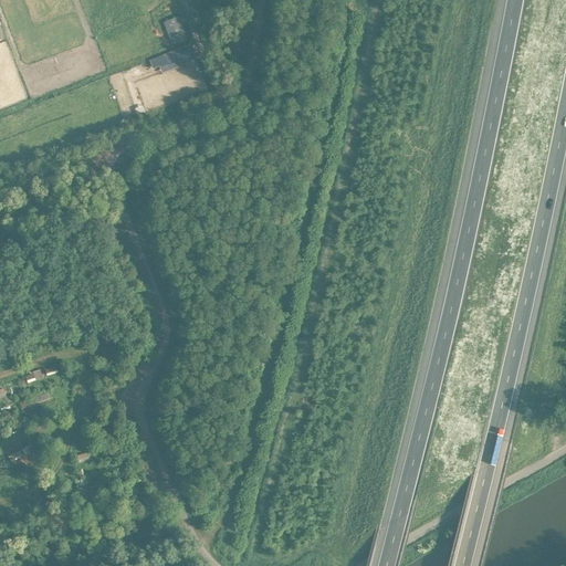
[(167,30),(171,29),(178,43),(187,40),(178,18),(164,23),(167,30)]
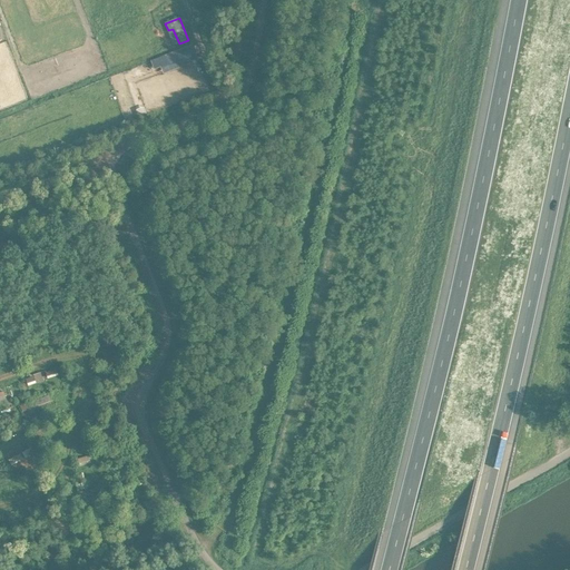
[(168,64),(168,65),(169,67),(196,56),(192,46),(151,61),(155,69),(168,64)]
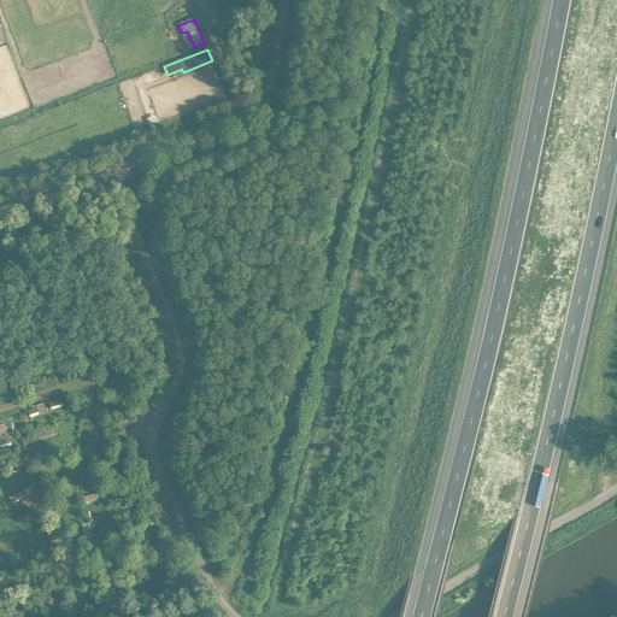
[(24,440),(28,450),(58,436),(54,427),(24,440)]
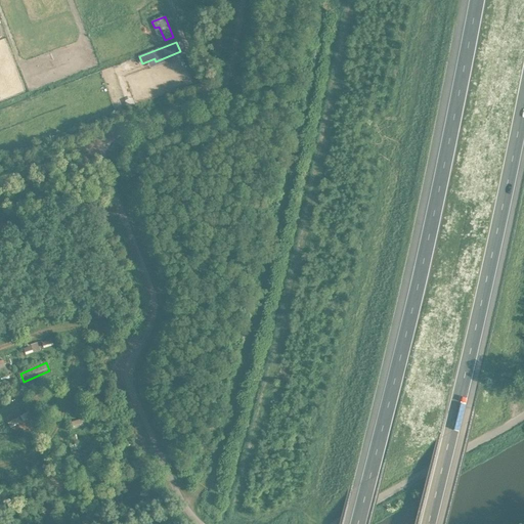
[(71,421),(74,429),(84,426),(82,418),(71,421)]
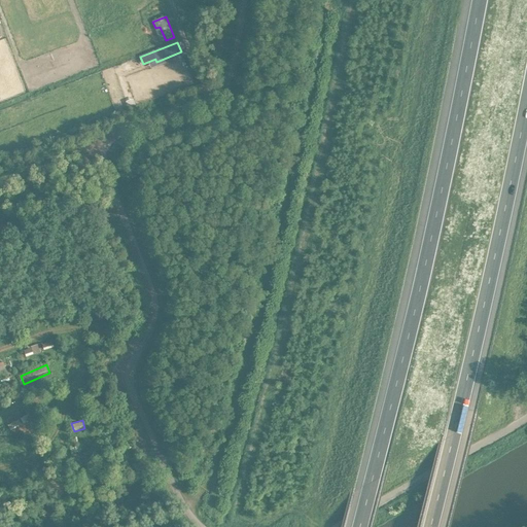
[(68,447),(71,455),(82,450),(79,443),(68,447)]
